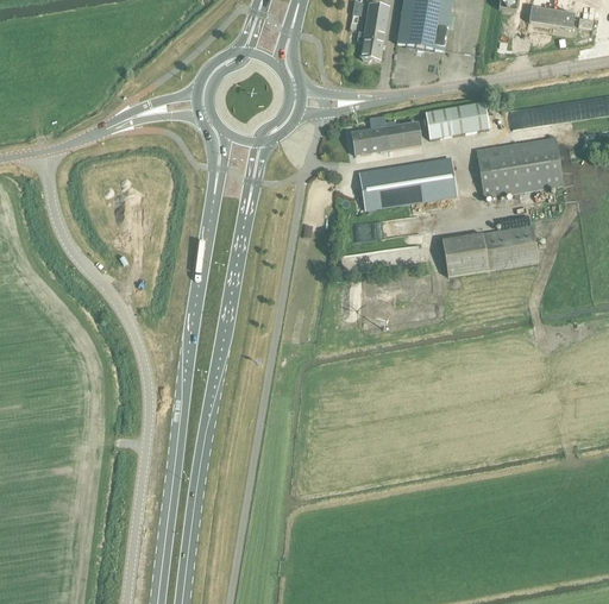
[(402,0),(396,41),(415,44),(418,48),(422,49),(425,45),(444,49),(447,25),(450,14),(452,0),(402,0)]
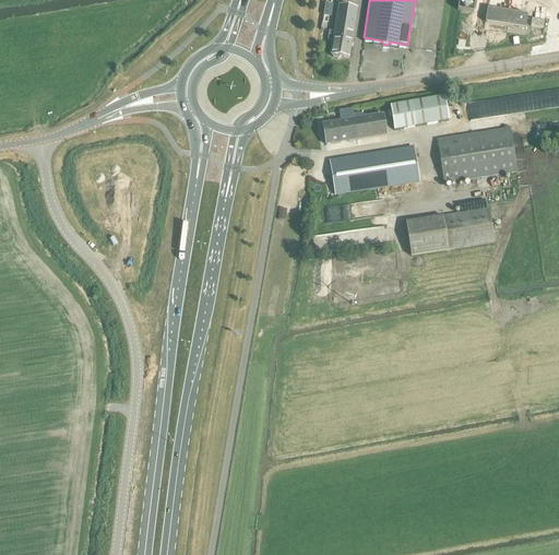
[(329,27),(328,35),(333,36),(330,50),(331,50),(332,52),(337,54),(340,51),(348,52),(357,4),(339,1),(334,27),(329,27)]
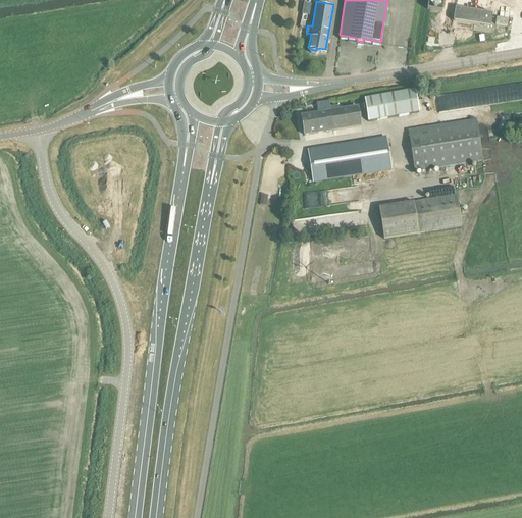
[(454,16),(490,22),(492,10),(455,4),(454,16)]
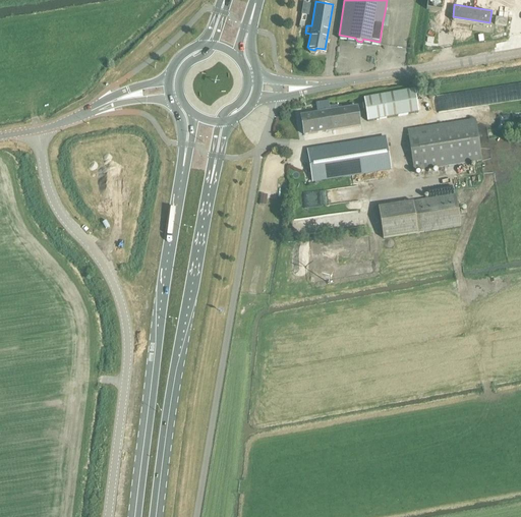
[(495,20),(506,22),(507,15),(496,13),(495,20)]
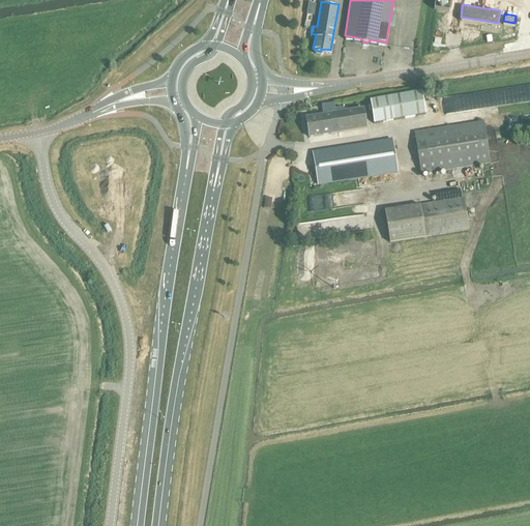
[(529,82),(512,83),(512,95),(529,94),(529,82)]
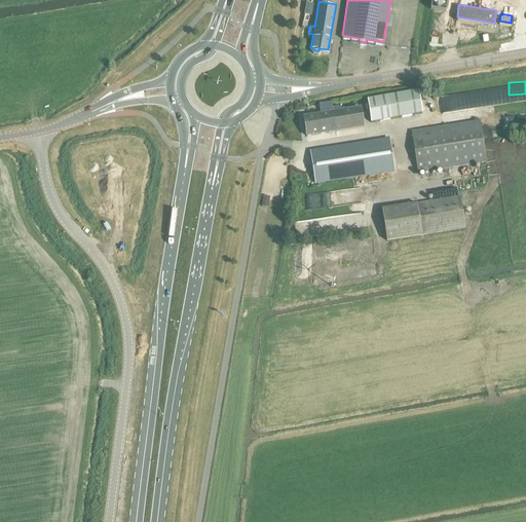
[(418,88),(367,97),(371,119),(421,111),(418,88)]
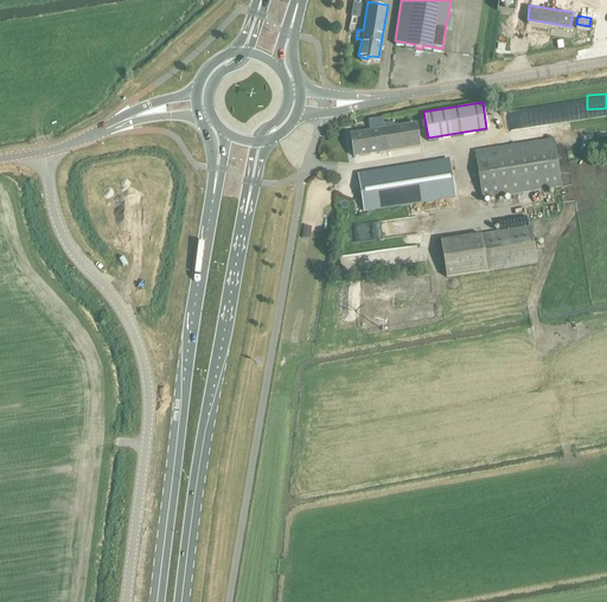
[(544,120),(542,102),(509,106),(510,123),(544,120)]
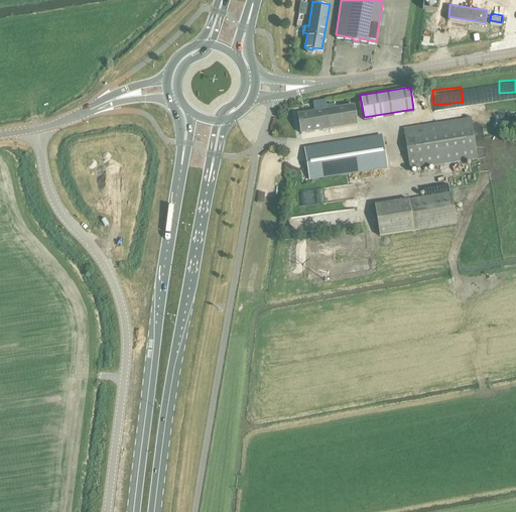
[(300,129),(356,120),(353,102),(326,106),(325,97),(313,99),(314,108),(297,111),(300,129)]
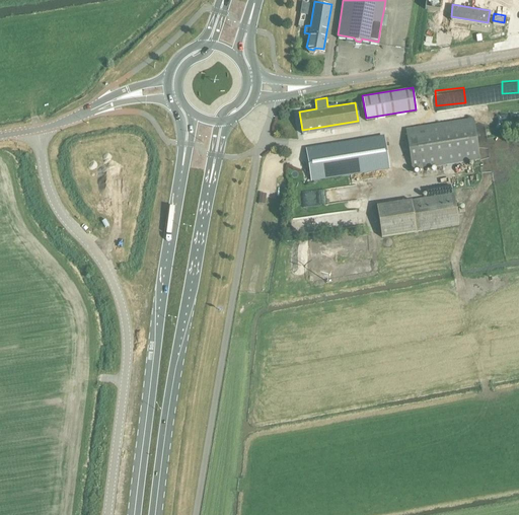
[(412,166),(479,155),(472,115),(405,126),(412,166)]
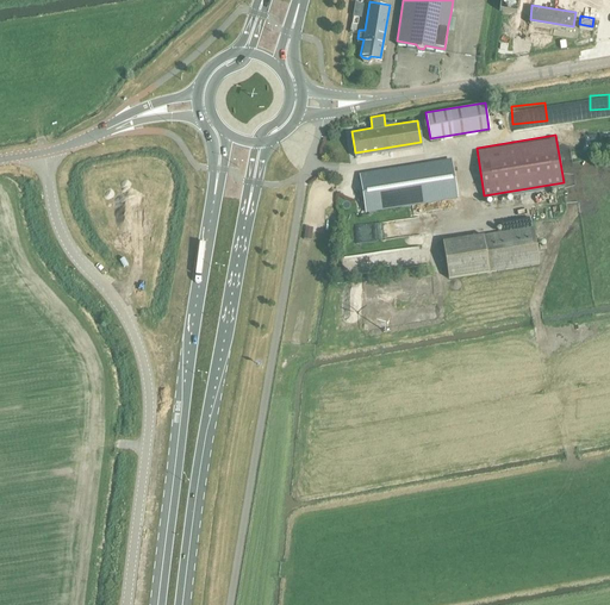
[(366,209),(456,194),(450,156),(360,170),(366,209)]
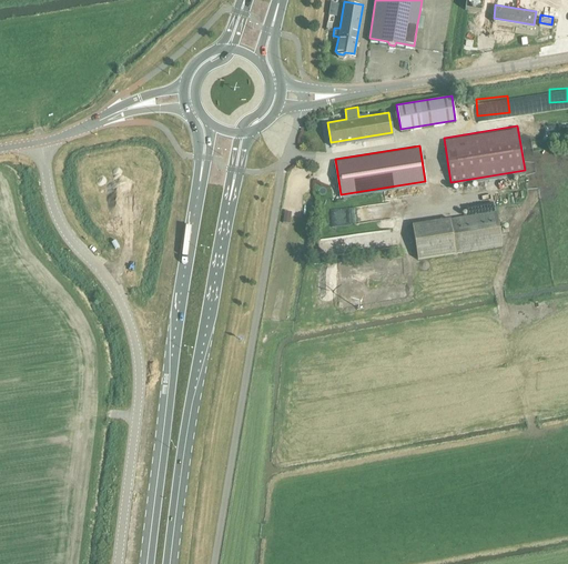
[(417,255),(503,242),(497,208),(412,221),(417,255)]
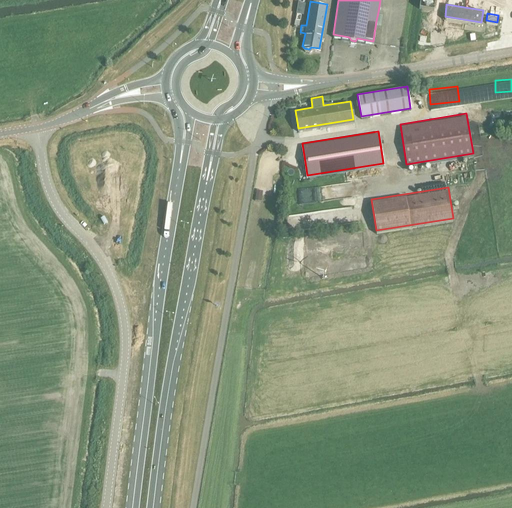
[(290,209),(291,224),(333,221),(332,206),(290,209)]
